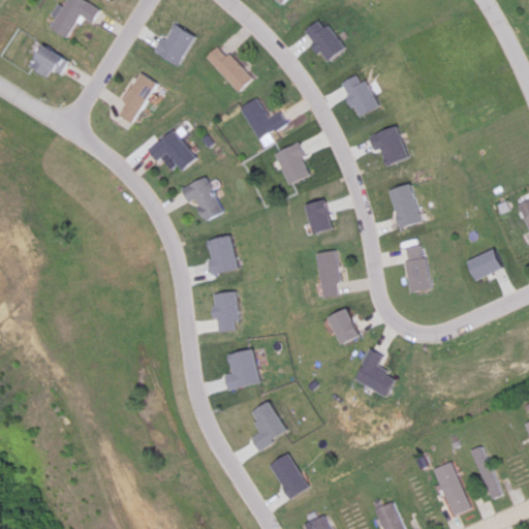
[(84,0),(67,0),(49,27),(66,38),(82,16),(93,24),(101,11),(84,0)]
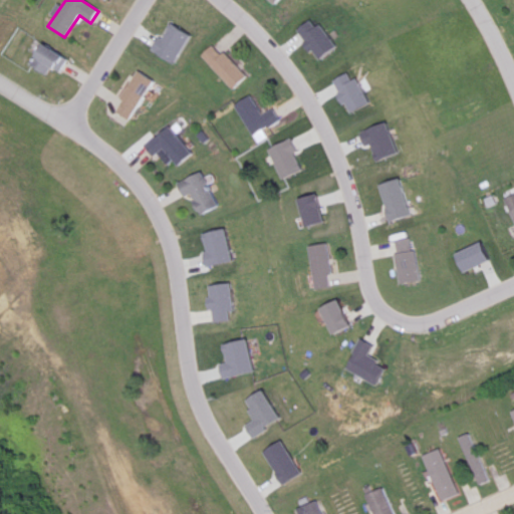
[(56,72),(65,59),(42,42),(26,64),(42,76),(49,66),(56,72)]
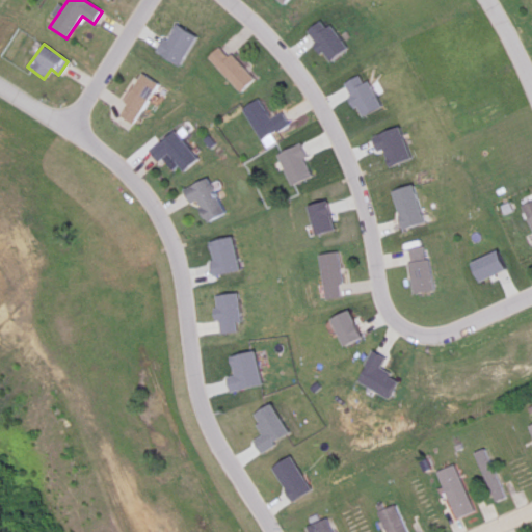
[(242,94),(256,80),(221,46),(207,59),(242,94)]
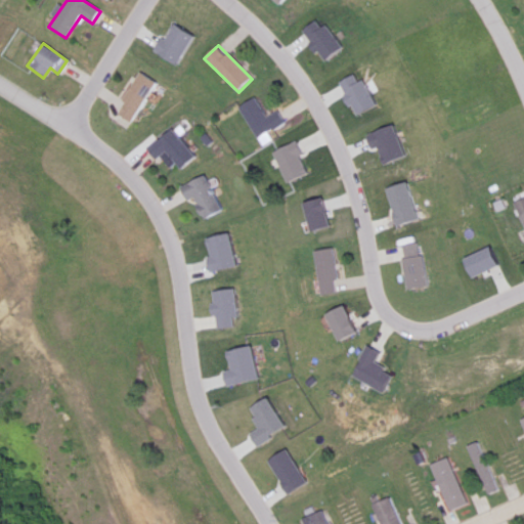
[(113,111),(130,122),(157,84),(140,72),(113,111)]
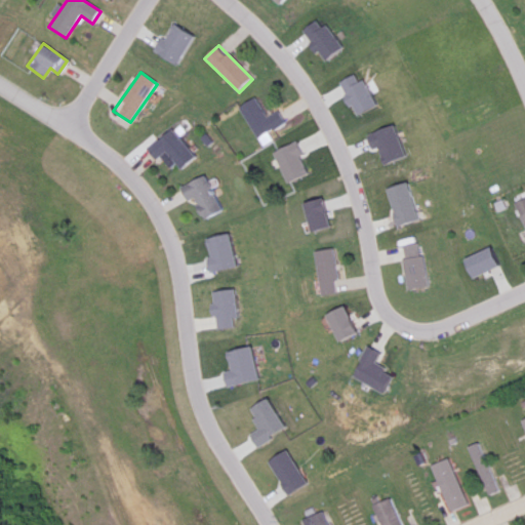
[(255,140),(286,124),(280,111),(266,118),(255,97),(238,107),(255,140)]
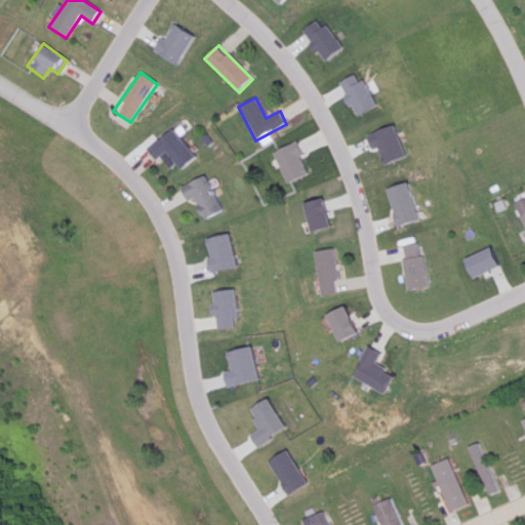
[(153,161),(164,152),(180,170),(195,158),(169,127),(144,150),(153,161)]
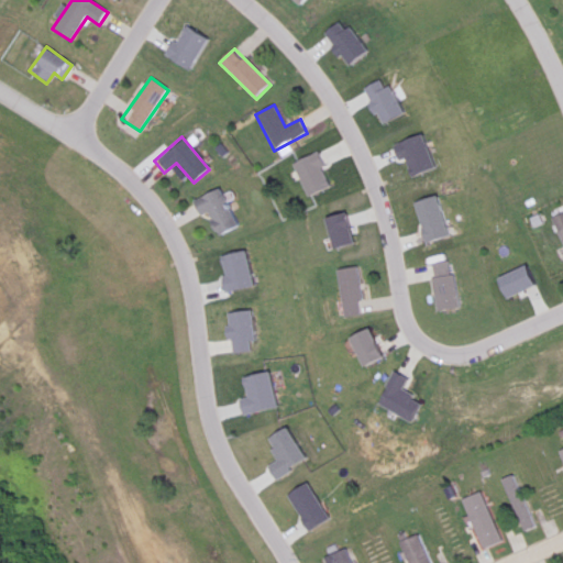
[(191,200),(198,218),(207,214),(216,238),(236,229),(220,189),(191,200)]
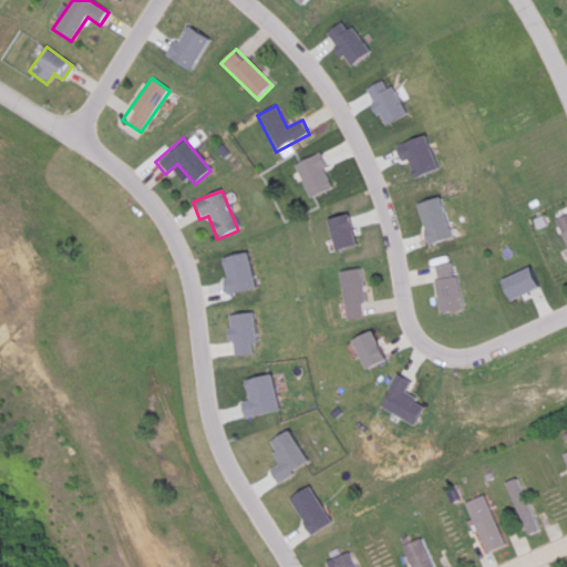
[(362,317),(358,271),(339,272),(342,318),(362,317)]
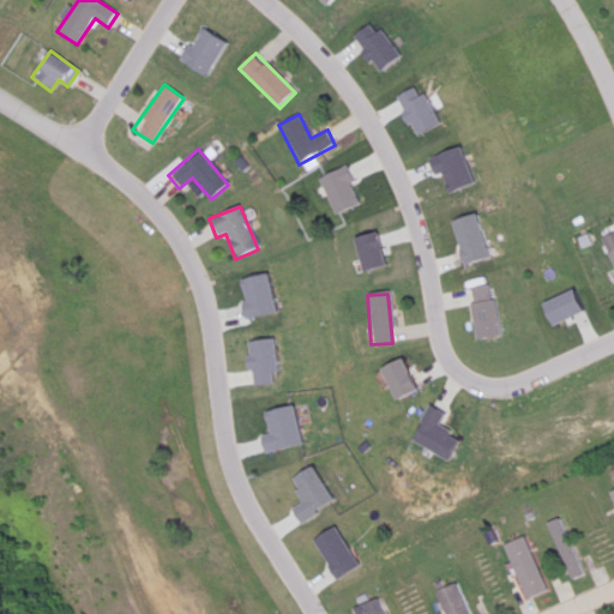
[(558,523),(543,529),(567,581),(581,575),(558,523)]
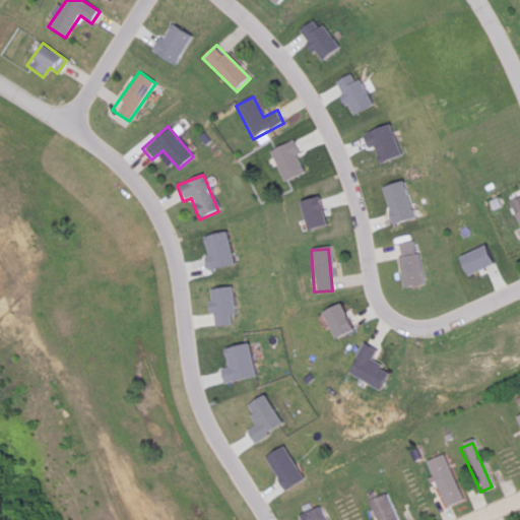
[(394,519),(386,495),(368,501),(373,519),(394,519)]
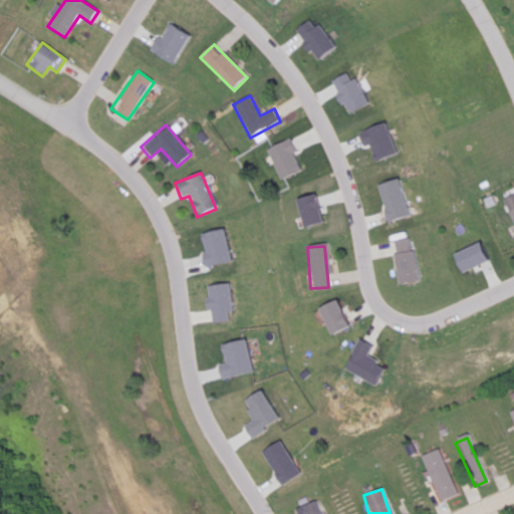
[(318,513),(313,500),(290,509),(291,513),(318,513)]
